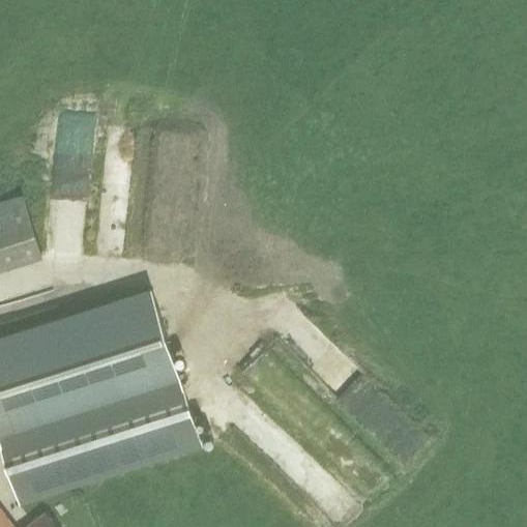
[(0,273),(48,262),(33,206),(22,208),(17,187),(0,192),(0,273)]
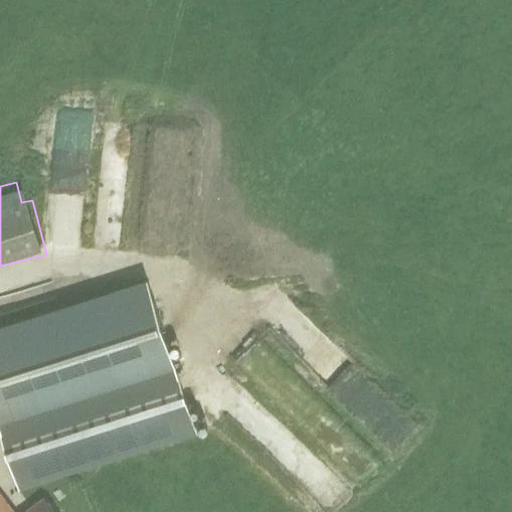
[(0,438),(17,491),(193,435),(145,283),(0,329),(0,438)]
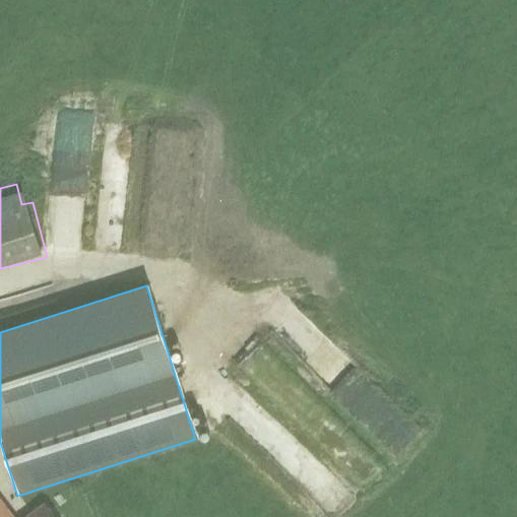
[(312,314),(285,338),(392,450),(417,425),(312,314)]
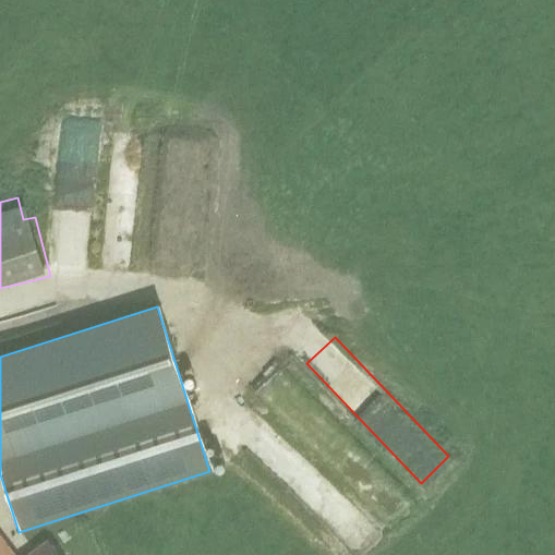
[(323,529),(360,554),(364,554),(379,532),(340,505),(323,529)]
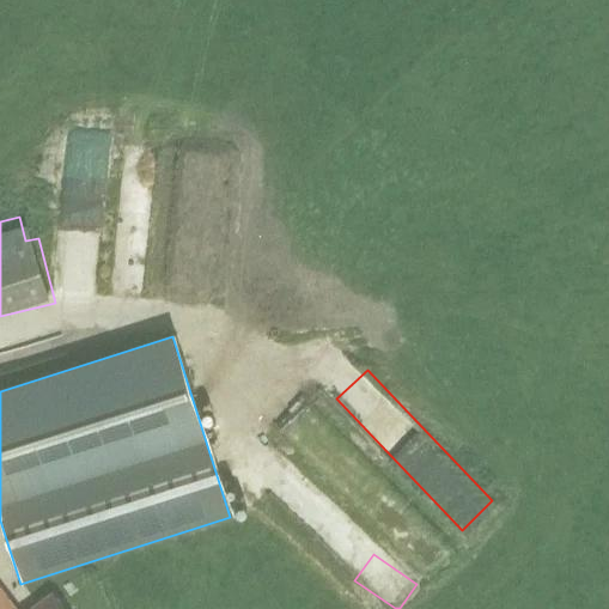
[(60,608),(49,594),(29,608),(12,608),(0,592),(0,608),(60,608)]
